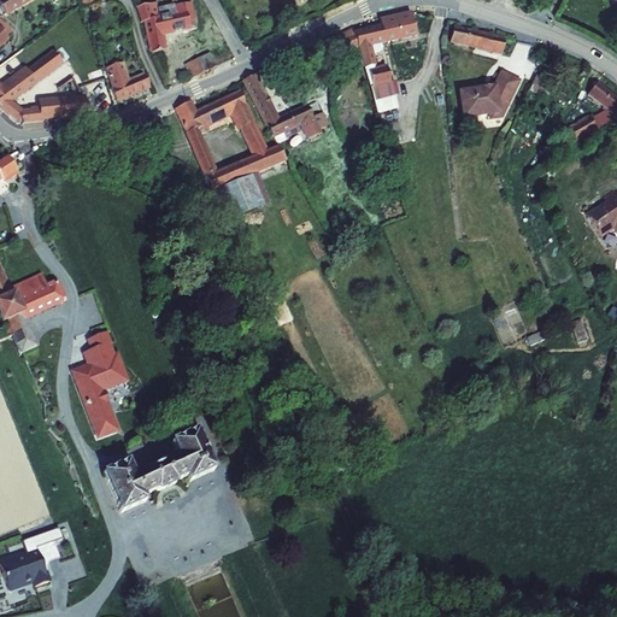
[(0,0),(0,15),(27,0),(0,0)]
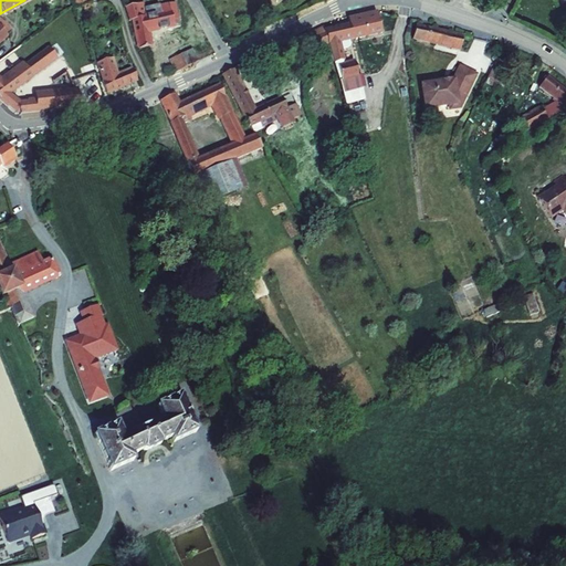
[(67,0),(72,11),(87,6),(85,0),(67,0)]
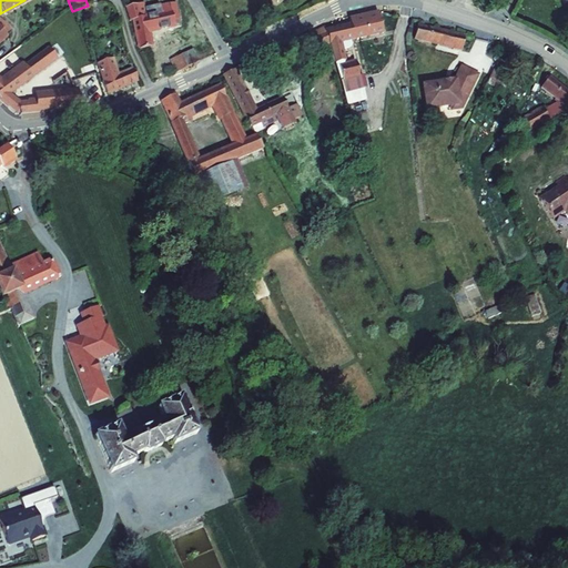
[(139,22),(146,50),(156,47),(153,32),(183,24),(181,18),(184,18),(180,1),(149,9),(146,1),(130,7),(134,23),(139,22)]
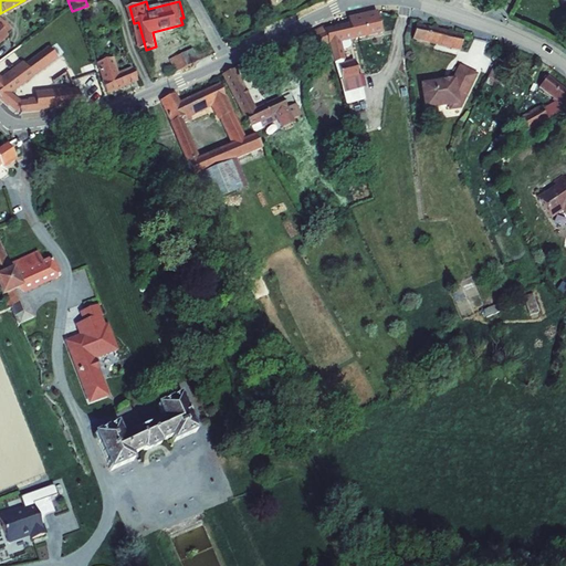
[(353,23),(328,29),(331,42),(379,31),(376,18),(373,19),(371,13),(352,18),(353,23)]
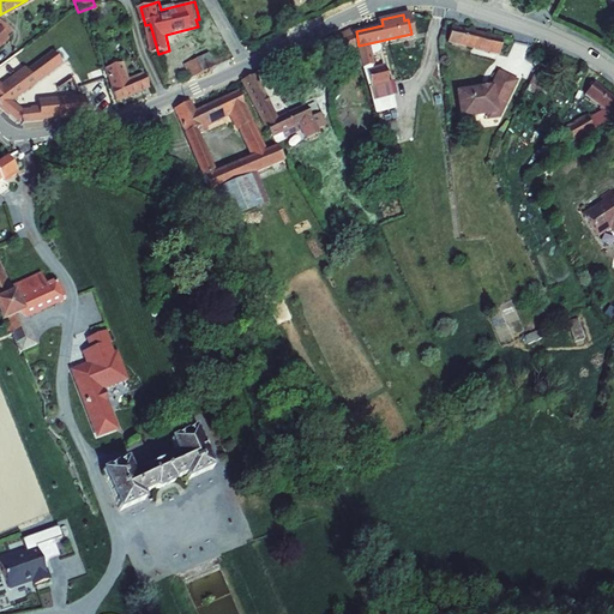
[(339,38),(326,46),(333,59),(343,54),(351,70),(363,62),(360,50),(353,28),(338,35),(339,38)]
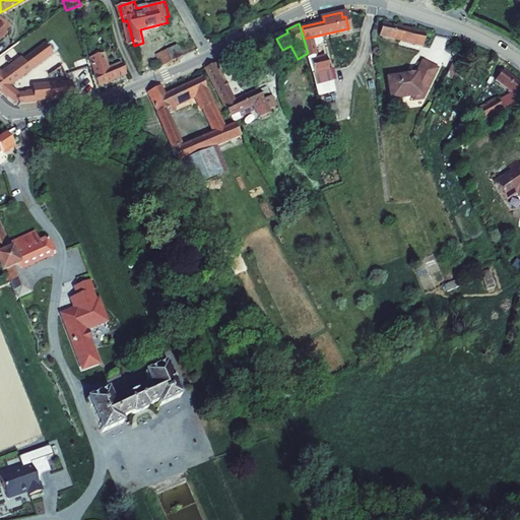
[(414,31),(383,24),(380,36),(413,44),(413,45),(423,47),(426,34),(416,31),(414,31)]
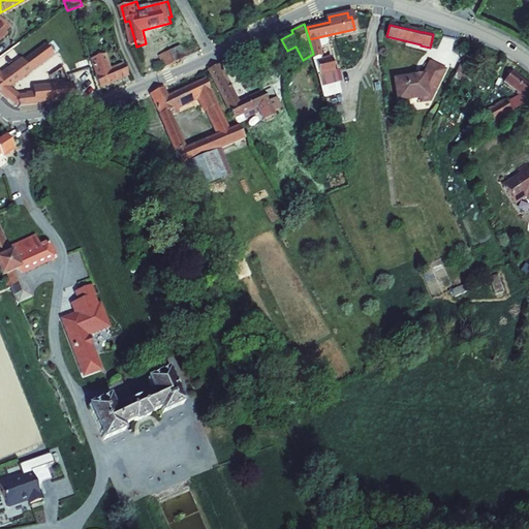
[(292,33),(291,30),(280,36),(281,39),(292,33)]
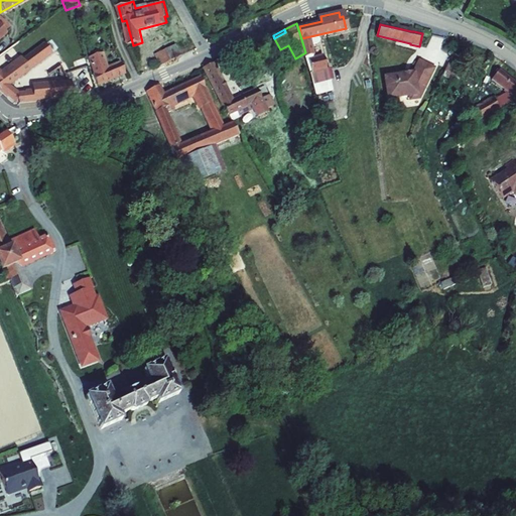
[(312,40),(302,42),(305,52),(307,56),(310,56),(313,72),(328,69),(325,53),(315,55),(312,40)]
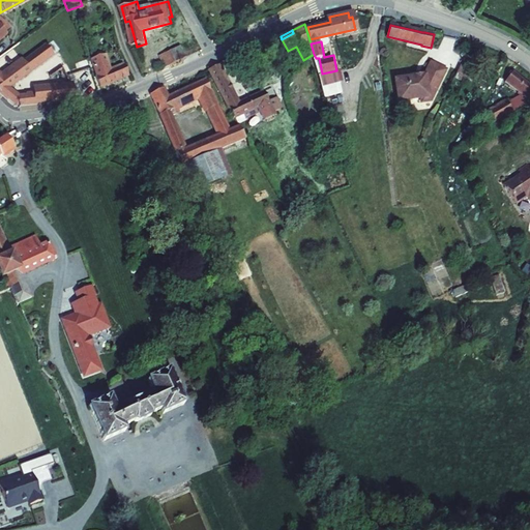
[(0,93),(6,99),(11,93),(6,87),(39,62),(52,53),(45,43),(41,46),(39,43),(34,48),(36,50),(22,61),(20,58),(0,72),(0,93)]
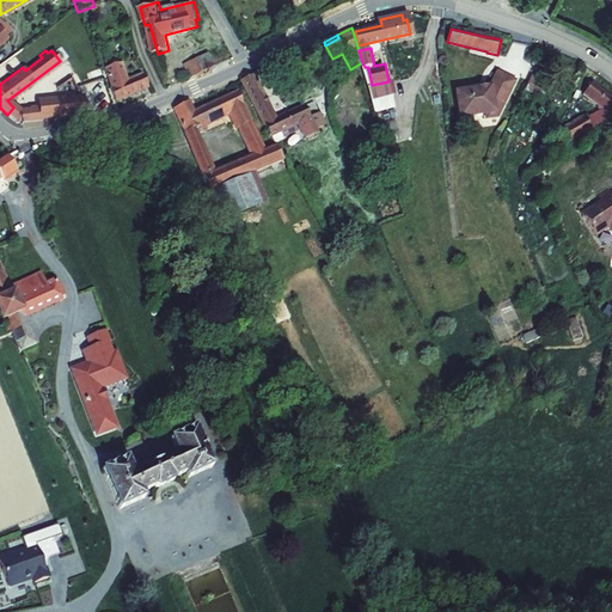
[(183,63),(188,77),(213,66),(208,54),(183,63)]
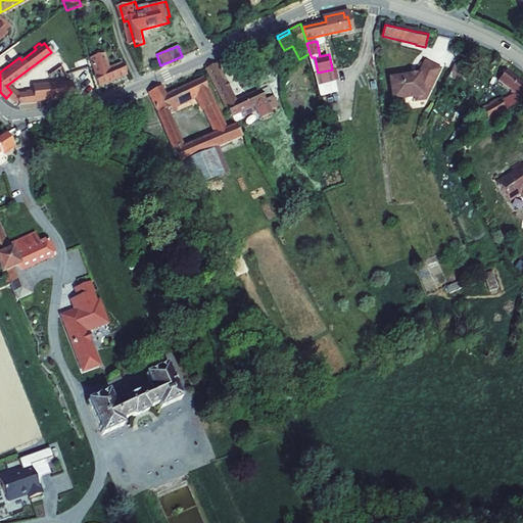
[(39,61),(46,73),(50,70),(58,64),(51,52),(39,61)]
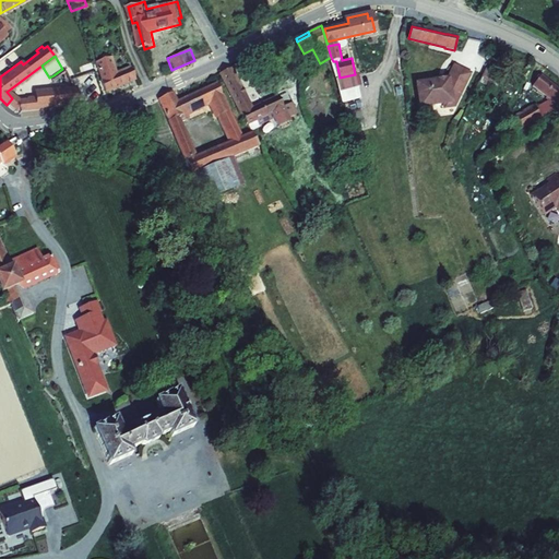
[(93,61),(99,80),(114,73),(108,56),(93,61)]
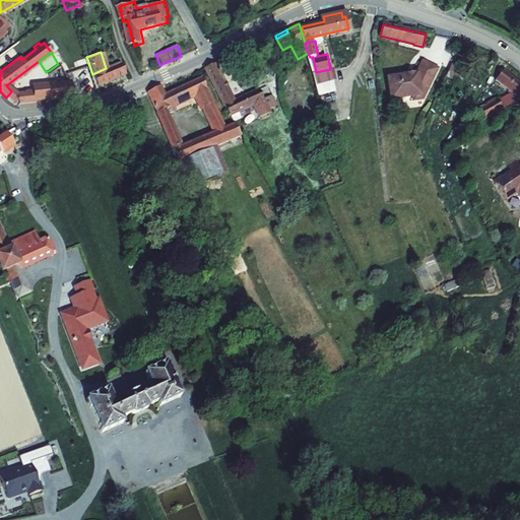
[(439,67),(425,60),(417,73),(409,74),(408,70),(391,73),(392,76),(389,77),(392,98),(413,94),(414,99),(424,98),(439,67)]
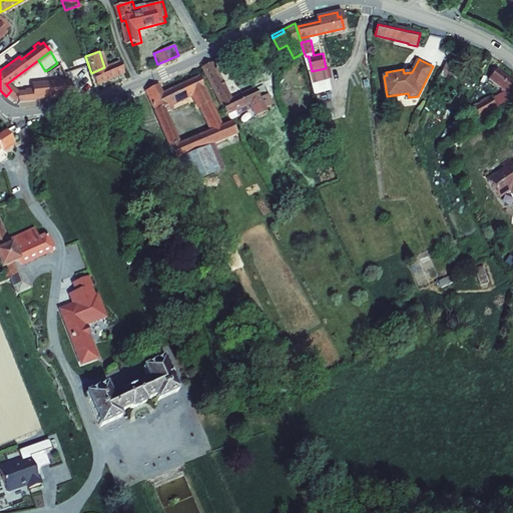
[(91,73),(95,84),(123,73),(118,61),(104,67),(91,73)]
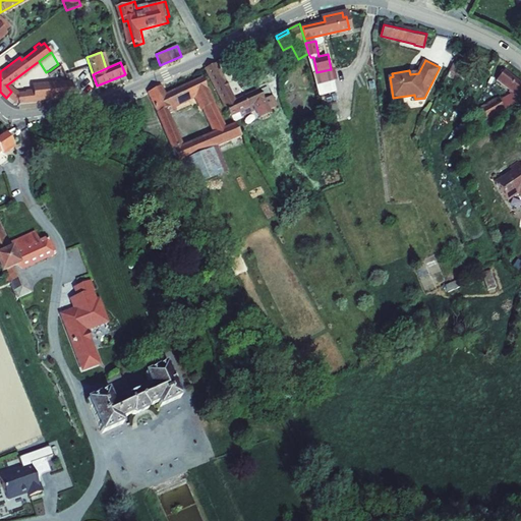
[(216,63),(205,68),(230,118),(238,115),(241,120),(256,113),(254,108),(272,100),(267,89),(234,103),(216,63)]
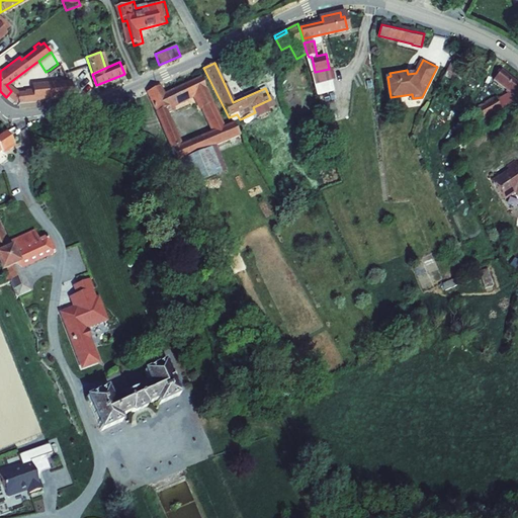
[(20,96),(13,104),(71,96),(69,78),(65,78),(58,64),(50,70),(56,83),(42,84),(42,87),(27,88),(27,94),(20,96)]
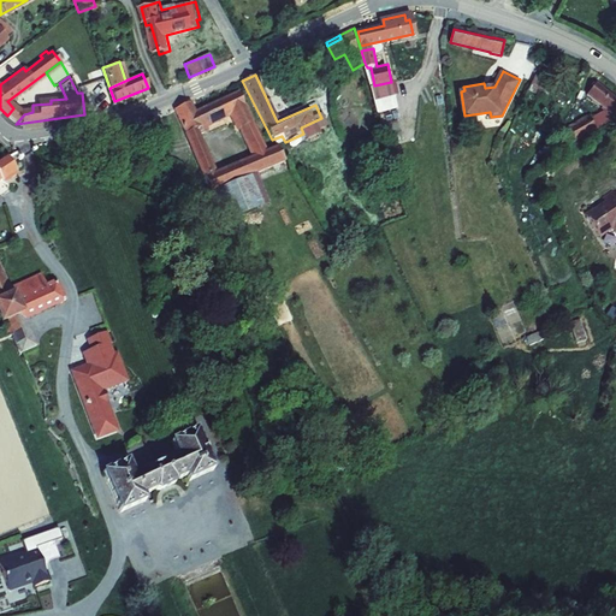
[(394,94),(391,82),(374,86),(377,96),(394,94)]
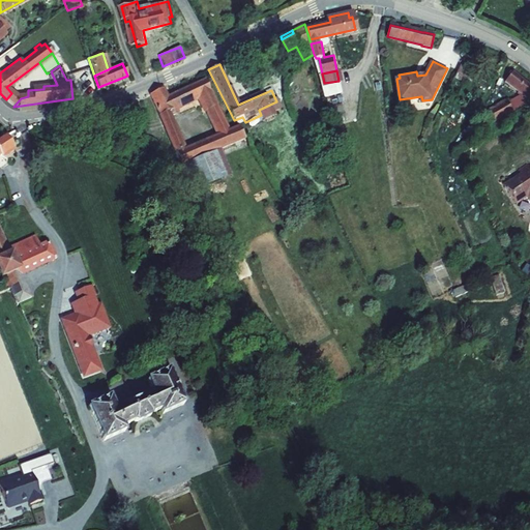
[(481,112),(489,124),(509,113),(510,115),(528,106),(529,102),(529,85),(512,71),(505,82),(527,100),(522,104),(521,100),(518,102),(514,97),(504,102),(503,100),(481,112)]
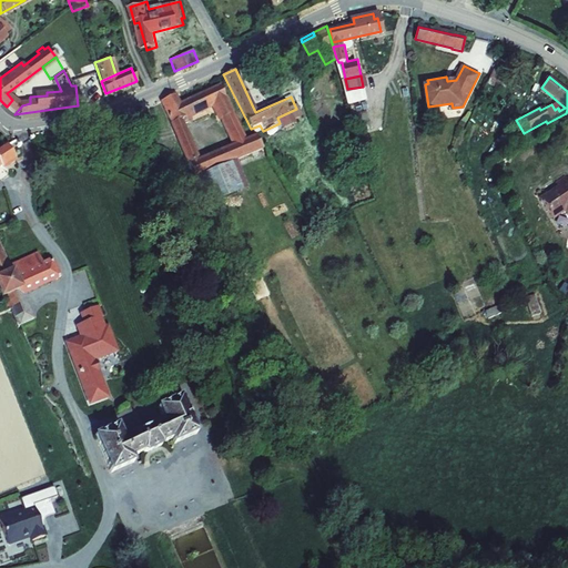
[(174,94),(160,101),(171,127),(185,120),(195,115),(193,110),(216,100),(236,143),(202,154),(190,129),(175,134),(193,175),(239,160),(264,151),(255,137),(244,140),(221,84),(178,102),(174,94)]
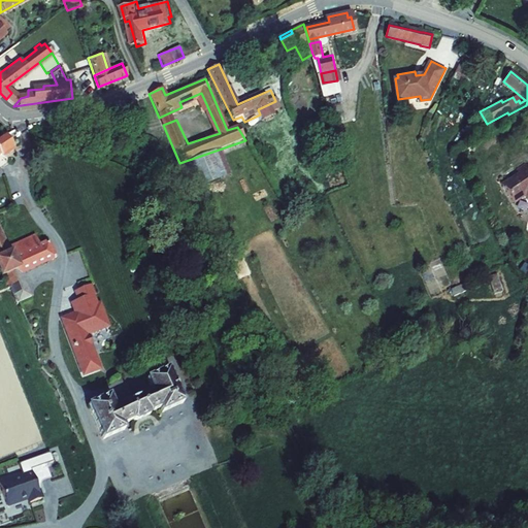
[(6,99),(13,106),(21,98),(11,93),(6,99)]
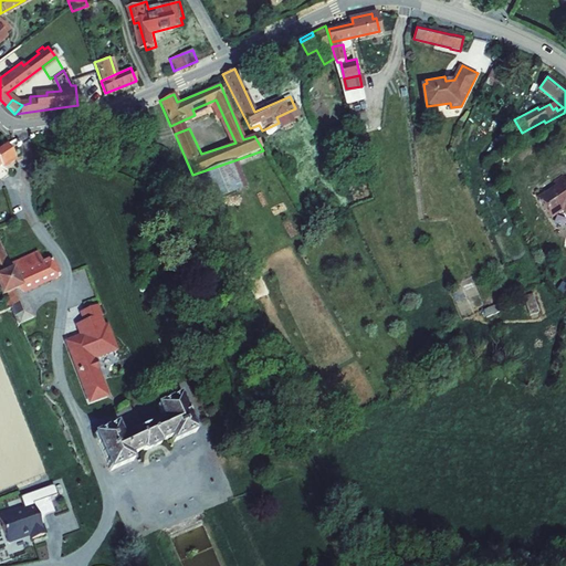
[(185,119),(170,126),(175,134),(189,128),(185,119)]
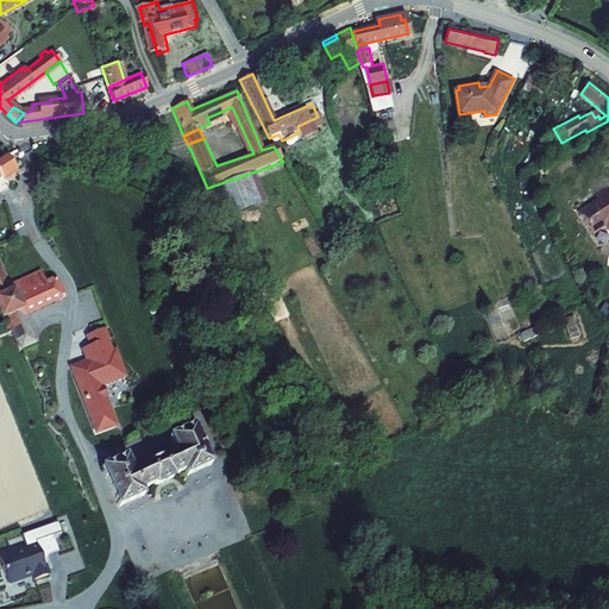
[(0,173),(2,176),(16,168),(5,152),(0,155),(0,173)]
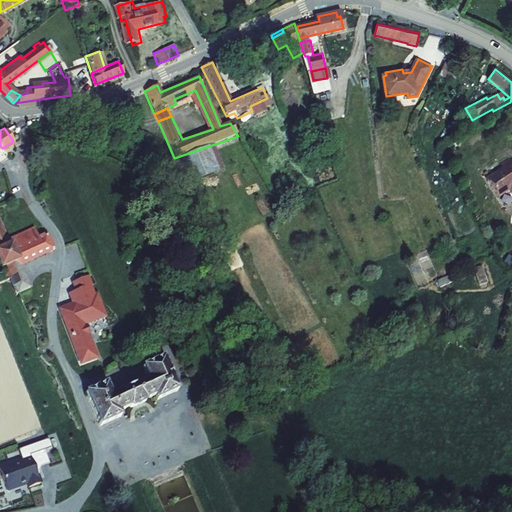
[(238,136),(215,144),(217,151),(242,142),(238,136)]
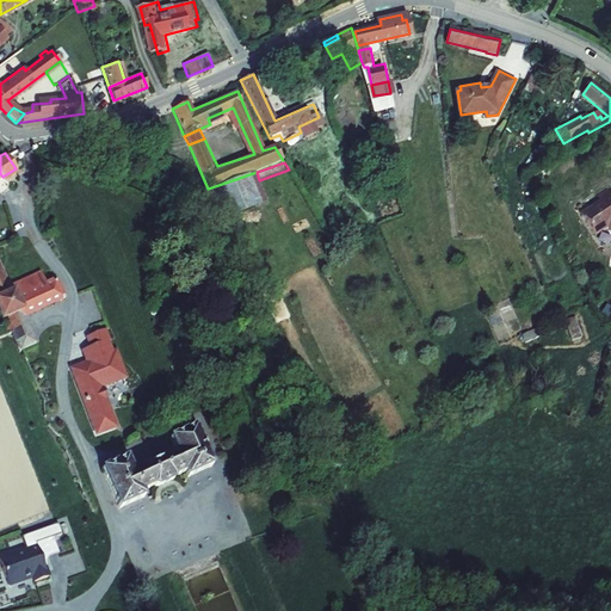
[(610,189),(610,187),(598,193),(602,198),(593,204),(591,201),(582,205),(598,233),(610,224),(610,189)]
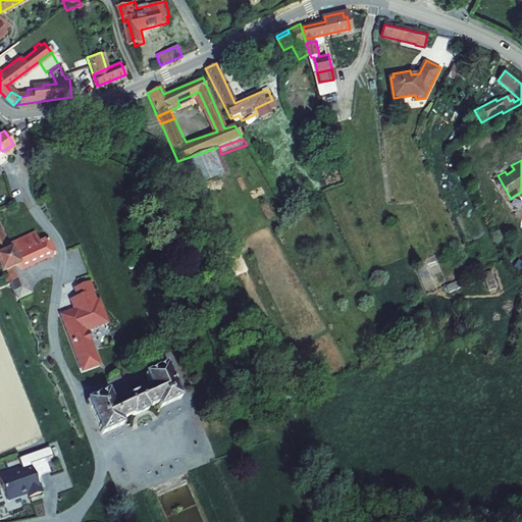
[(0,254),(0,278),(3,286),(7,284),(14,300),(28,294),(18,271),(53,256),(46,240),(38,243),(34,231),(4,245),(7,251),(0,254)]
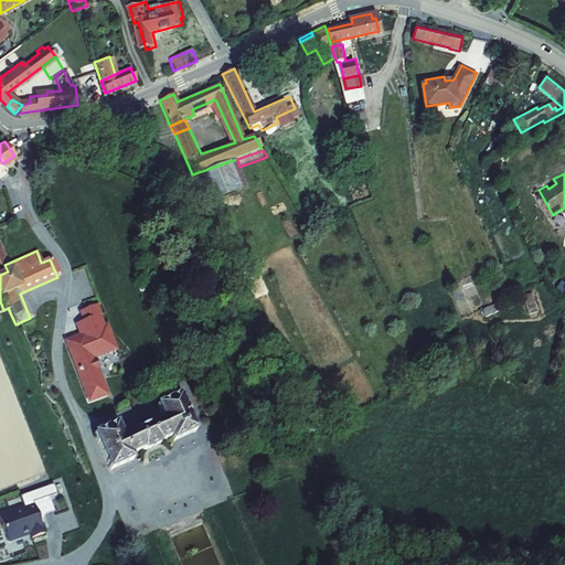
[(529,313),(540,310),(534,291),(524,295),(529,313)]
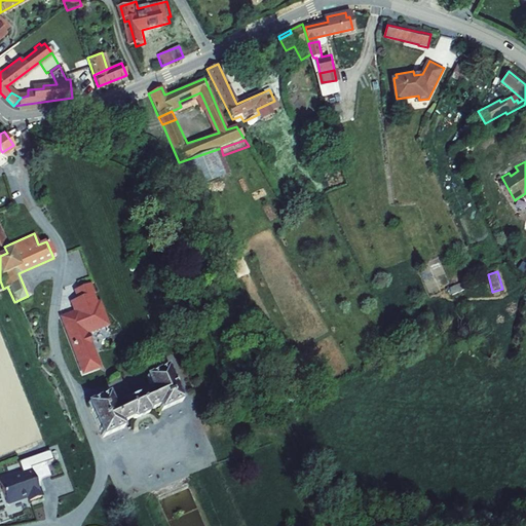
[(80,311),(62,318),(83,375),(102,368),(80,311)]
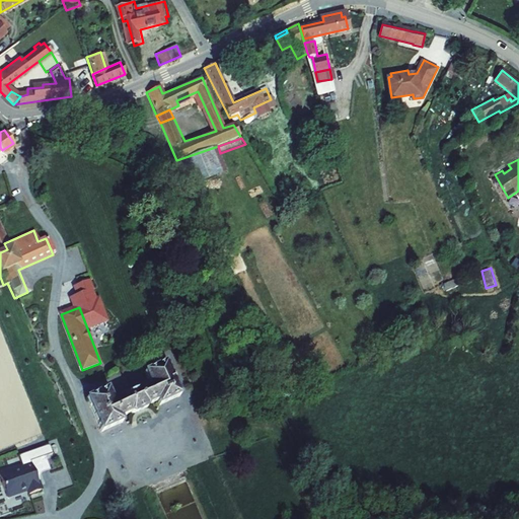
[(84,397),(99,431),(120,423),(117,416),(128,413),(132,414),(143,409),(146,403),(155,400),(158,406),(180,397),(166,364),(144,372),(149,384),(112,400),(106,389),(84,397)]
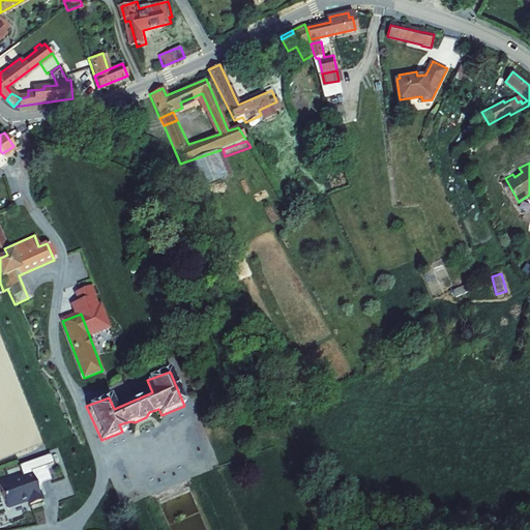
[(50,455),(18,463),(21,473),(0,477),(0,496),(3,508),(43,499),(40,482),(49,480),(46,464),(52,463),(50,455)]
